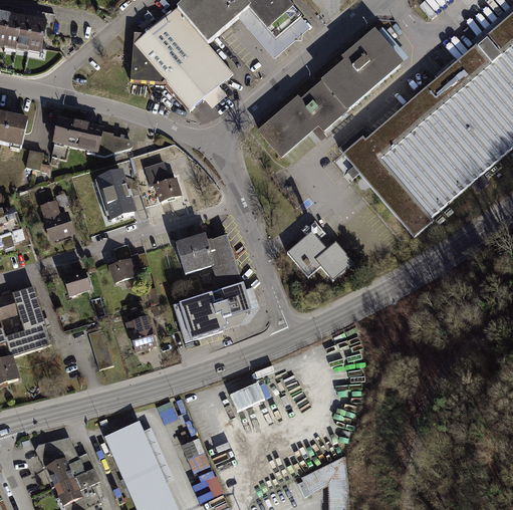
[(187,0),(177,8),(209,45),(230,27),(249,11),(275,42),(300,20),(283,0),(187,0)]
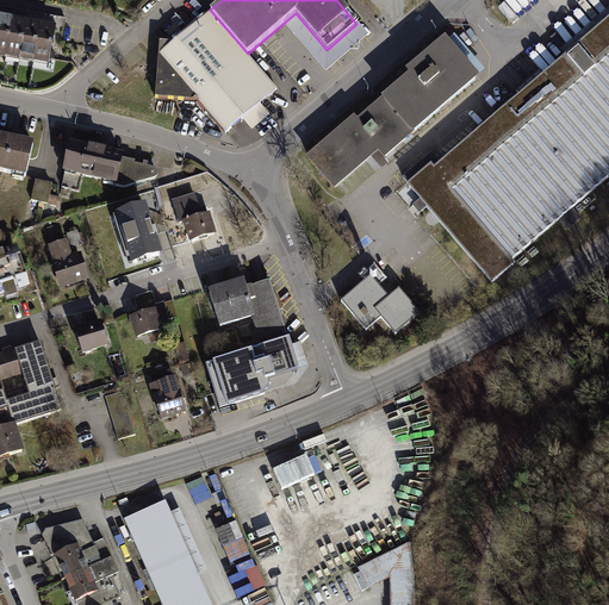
[(0,50),(48,60),(55,20),(53,20),(37,18),(24,16),(11,13),(0,10),(0,50)]
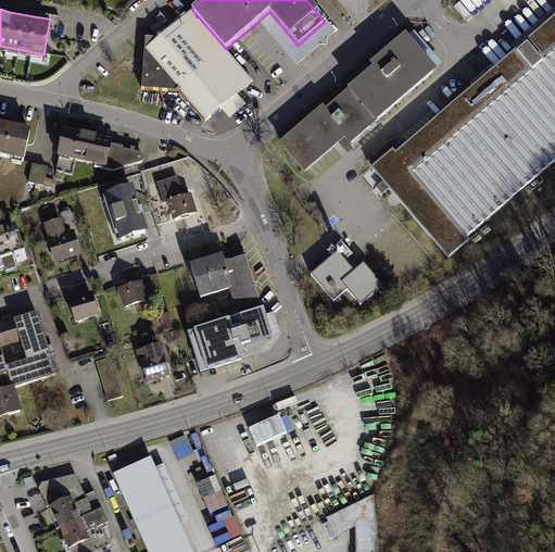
[(252,82),(226,49),(191,9),(158,38),(142,37),(139,88),(183,91),(205,120),(252,82)]
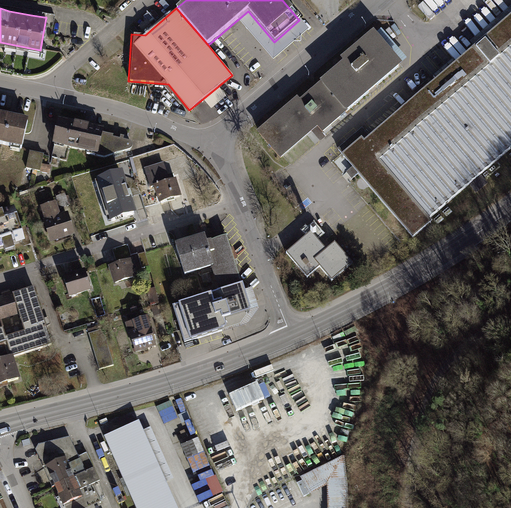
[(510,15),(370,137),(361,127),(336,148),(341,154),(340,156),(414,242),(434,224),(429,219),(510,149),(510,15)]
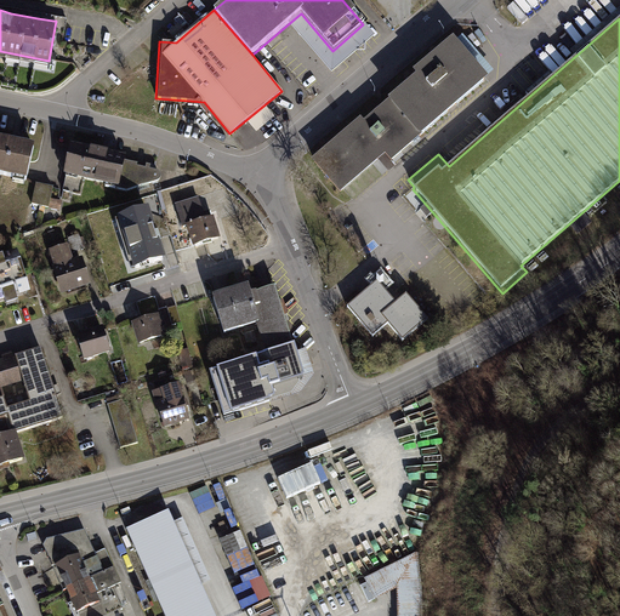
[(462,30),(456,35),(471,53),(477,49),(462,30)]
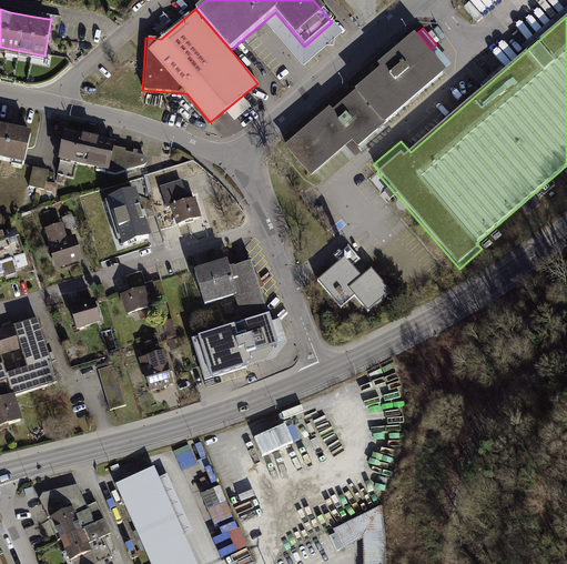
[(447,73),(415,36),(378,66),(382,69),(356,91),(356,92),(333,111),(330,108),(285,145),(311,175),(353,141),(358,148),(447,73)]
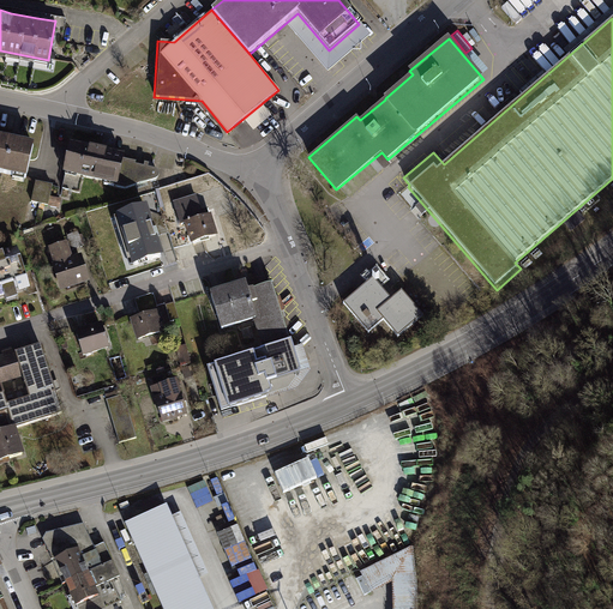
[(0,169),(24,175),(31,139),(0,132),(0,169)]
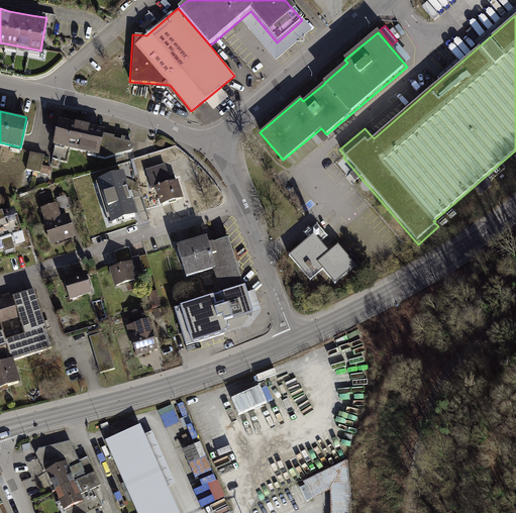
[(104,127),(57,116),(52,141),(96,151),(96,152),(104,155),(131,145),(132,144),(132,142),(132,140),(130,138),(127,137),(123,136),(123,133),(120,132),(119,135),(112,134),(113,132),(104,129),(104,127)]
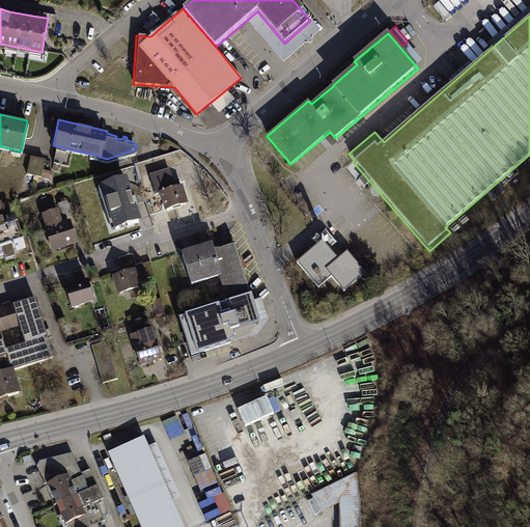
[(44,157),(30,154),(27,170),(50,174),(51,168),(42,166),(44,157)]
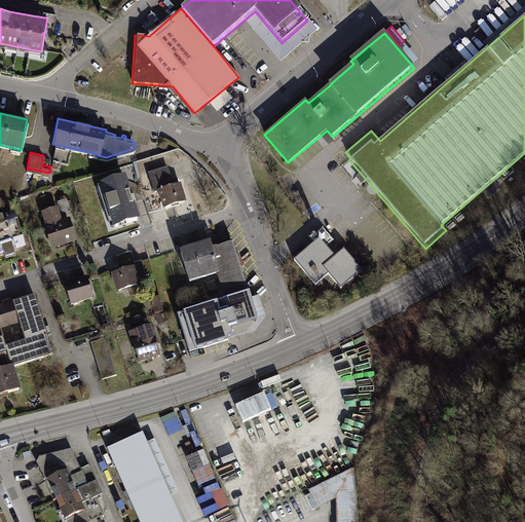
[(157,187),(173,182),(166,163),(146,170),(153,190),(157,188),(157,187)]
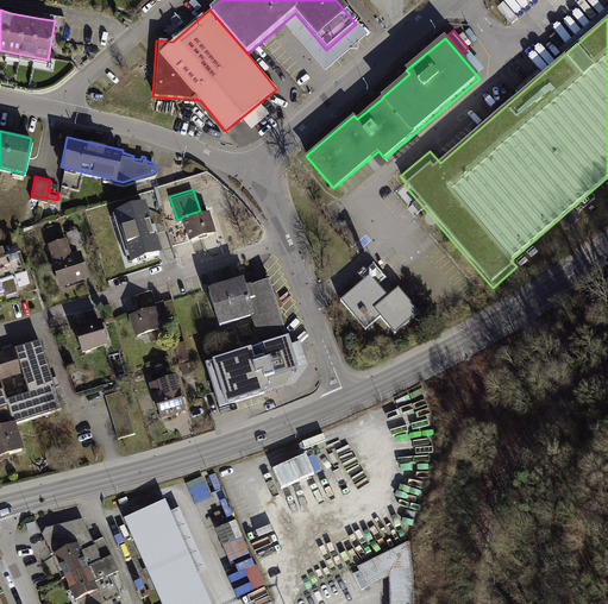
[(161,250),(144,197),(112,208),(129,260),(161,250)]
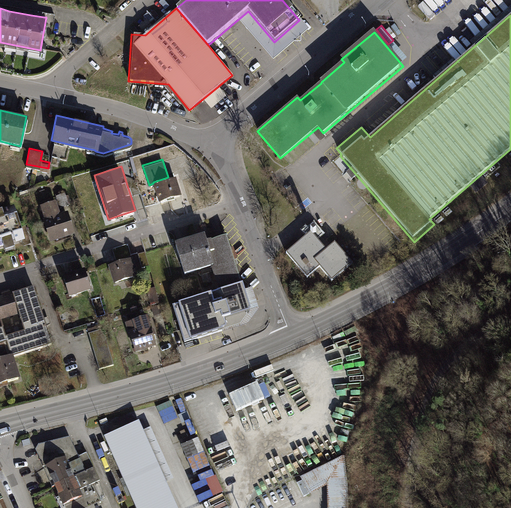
[(180,192),(175,175),(168,177),(153,182),(153,183),(158,198),(180,192)]
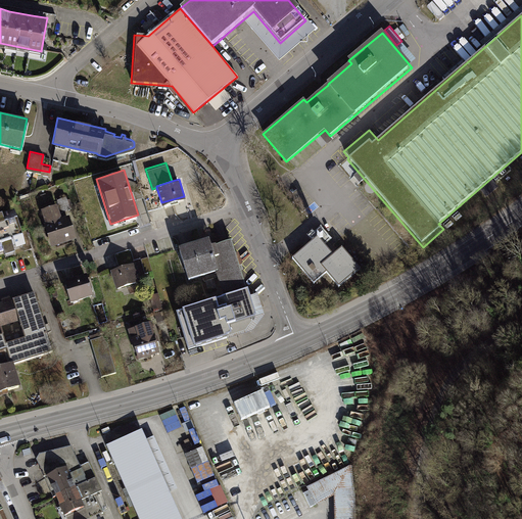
[(58,215),(54,201),(39,206),(49,243),(75,236),(67,213),(58,215)]
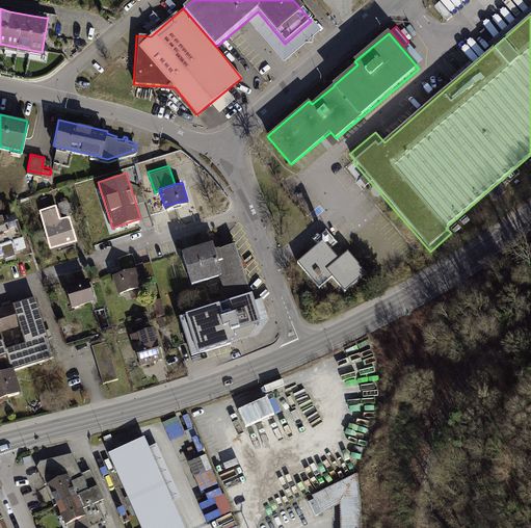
[(22,238),(12,210),(0,213),(0,254),(1,254),(2,258),(30,249),(26,237),(22,238)]
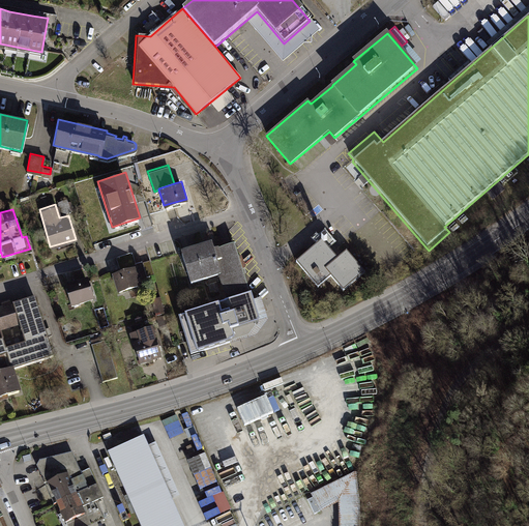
[(225,297),(248,290),(240,266),(233,240),(212,247),(210,240),(179,250),(189,282),(217,272),(225,297)]
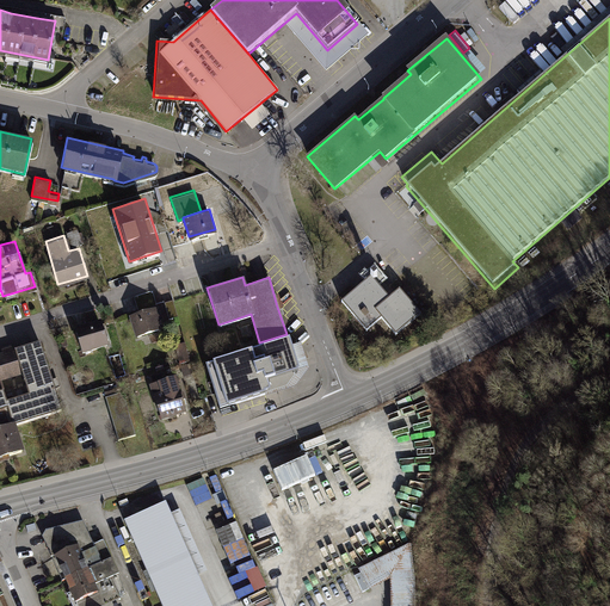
[(390,300),(370,277),(340,303),(367,333),(382,319),(396,335),(421,314),(401,290),(390,300)]
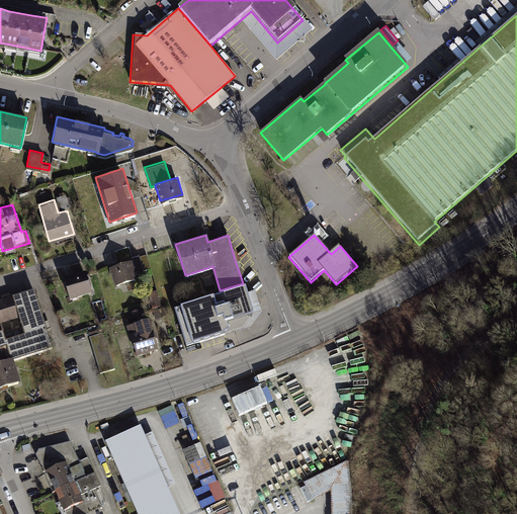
[(140,280),(134,261),(110,269),(115,287),(140,280)]
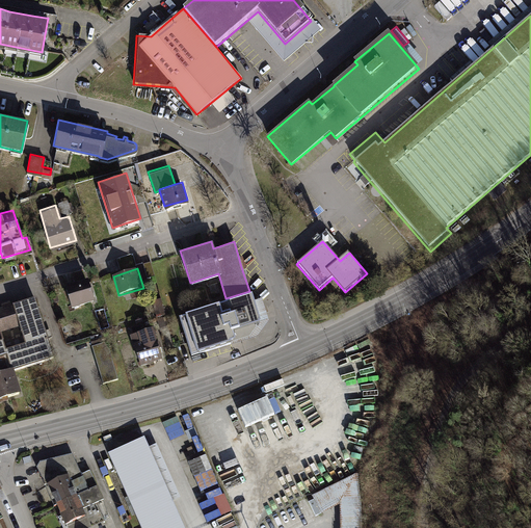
[(93,302),(87,282),(63,288),(70,309),(93,302)]
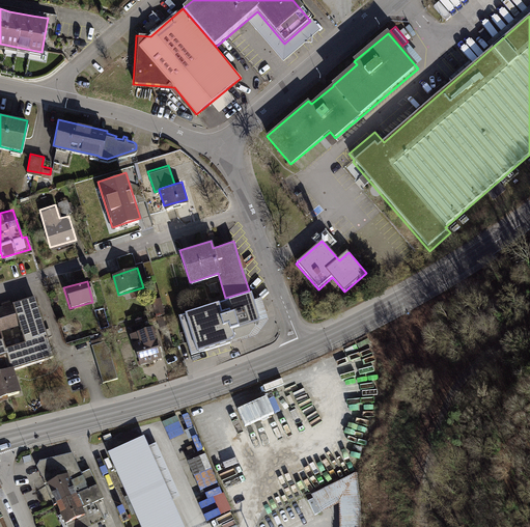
[(249,290),(225,298),(177,313),(190,352),(229,339),(249,333),(259,319),(250,290),(249,290)]
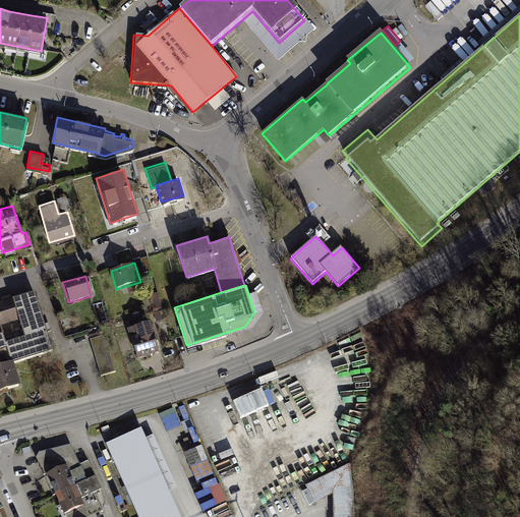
[(11,359),(52,347),(34,289),(0,299),(0,387),(17,382),(11,359)]
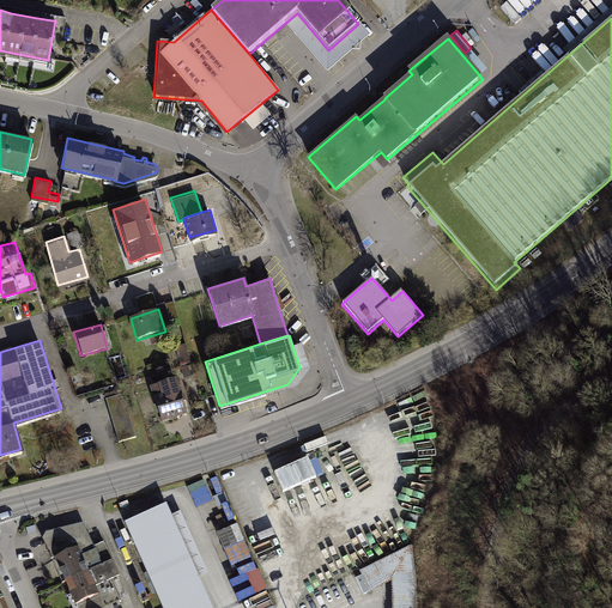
[(186,411),(175,375),(151,382),(162,418),(186,411)]
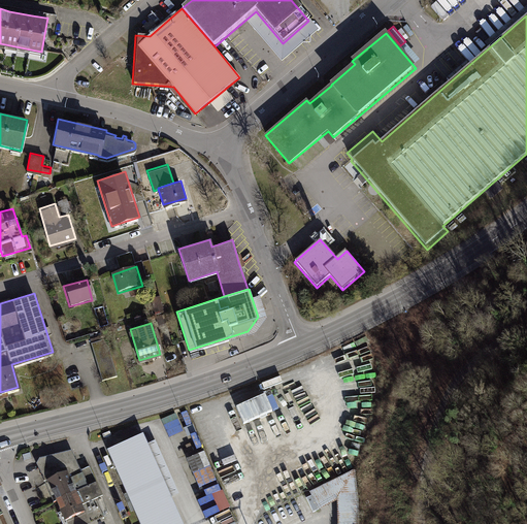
[(116,371),(105,335),(90,339),(100,375),(116,371)]
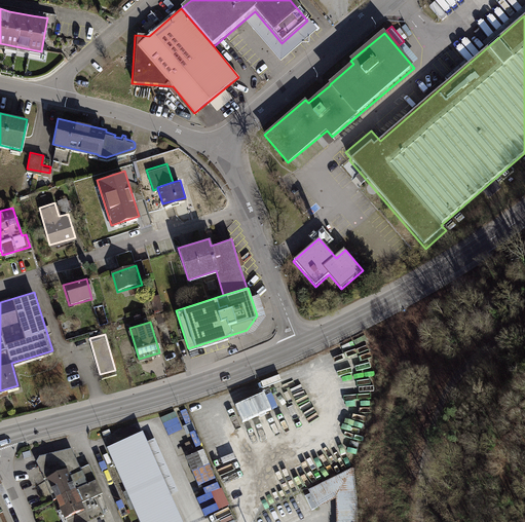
[(249,397),(234,403),(241,417),(269,406),(262,390),(249,397)]
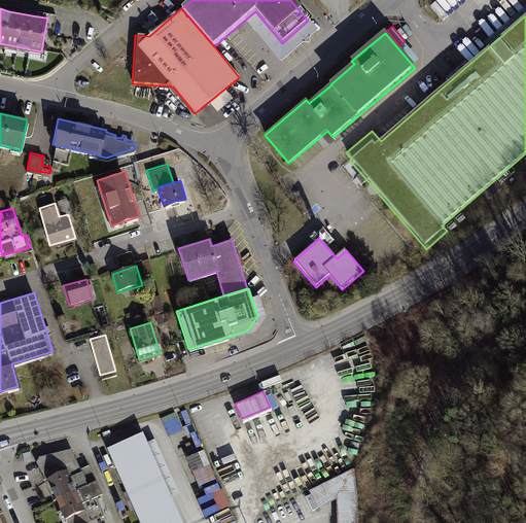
[(180,522),(154,463),(140,431),(107,446),(140,522),(180,522)]
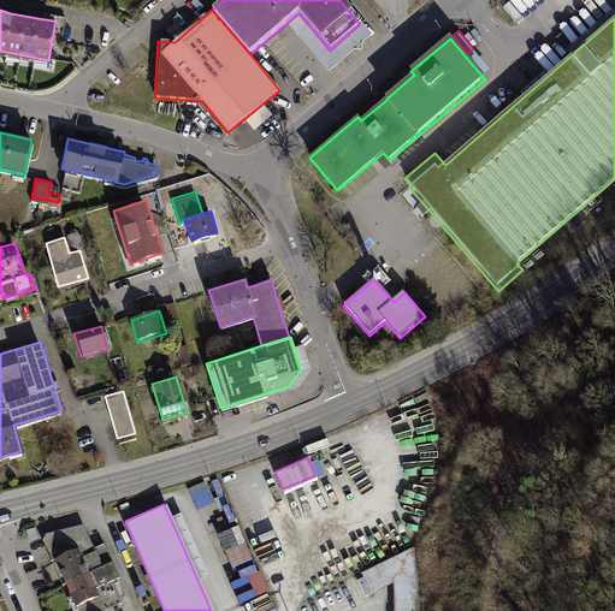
[(78,522),(40,533),(72,610),(106,610),(105,606),(118,600),(110,579),(117,575),(101,540),(88,546),(78,522)]
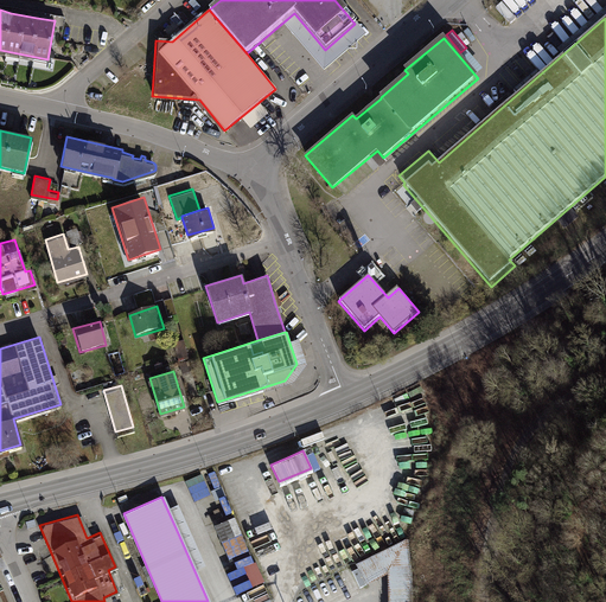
[(263,575),(235,516),(217,524),(238,569),(244,567),(250,581),(263,575)]
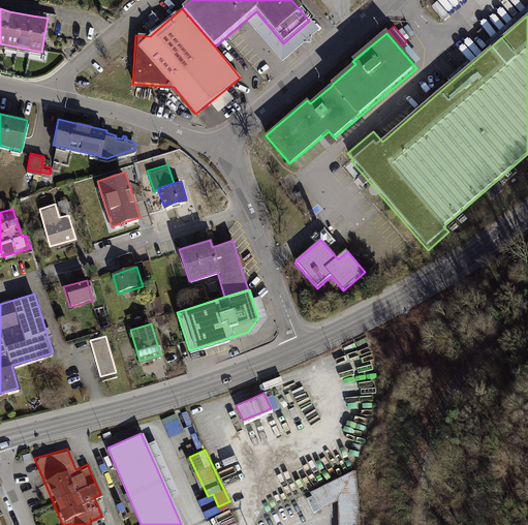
[(313,508),(339,499),(341,505),(341,524),(360,524),(359,470),(307,488),(313,508)]
